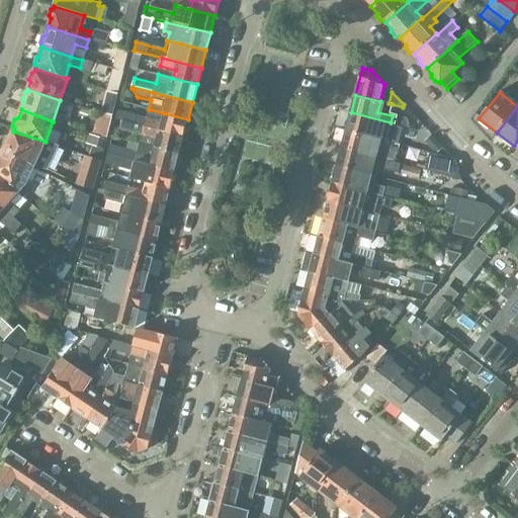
[(118,110),(116,119),(123,121),(145,126),(184,137),(188,119),(164,113),(149,109),(147,117),(125,112),(118,110)]
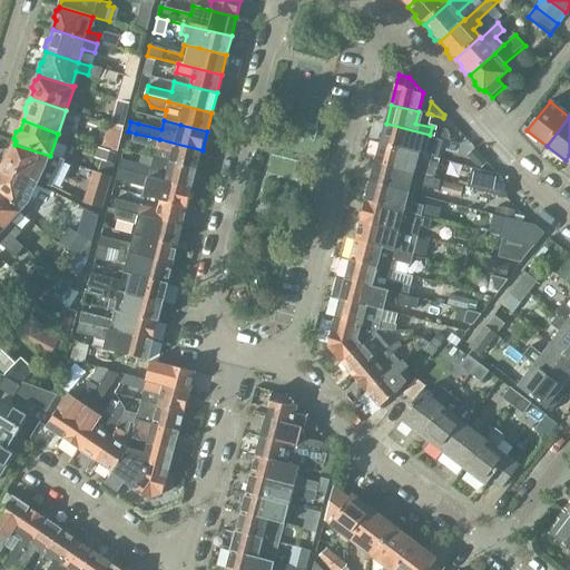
[(438,149),(440,138),(386,124),(381,144),(408,150),(411,143),(438,149)]
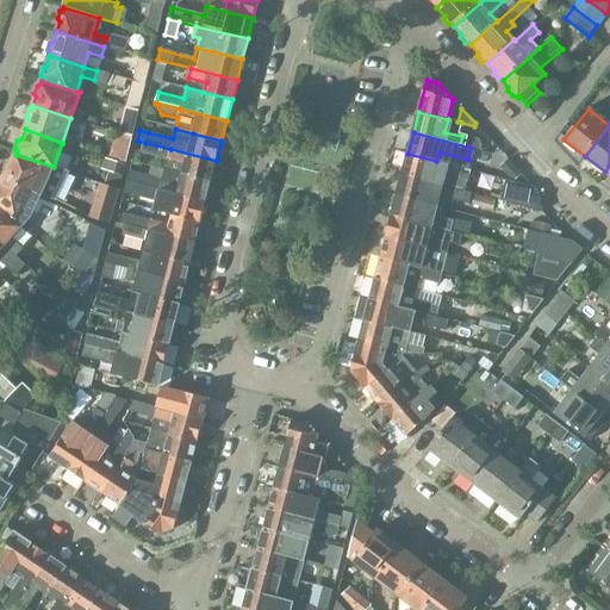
[(145,143),(142,153),(167,160),(165,169),(211,181),(217,161),(170,149),(145,143)]
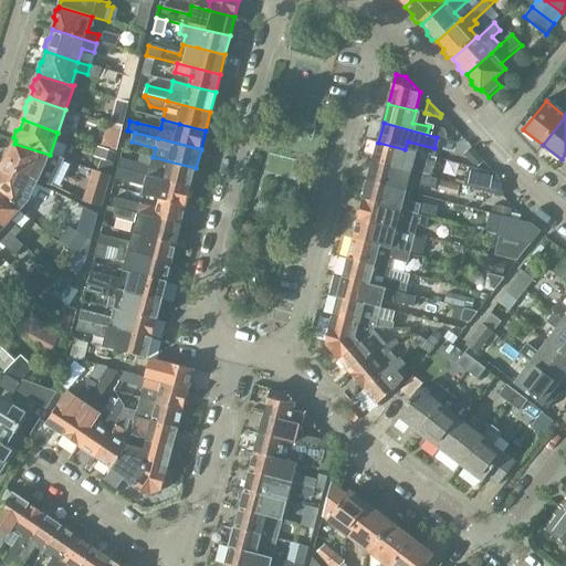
[(405,149),(378,143),(374,161),(417,173),(419,165),(402,161),(405,149)]
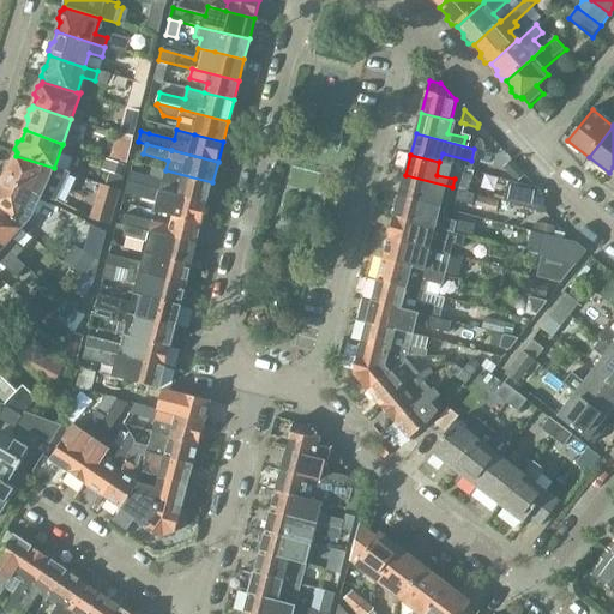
[(42,198),(42,196),(50,180),(54,168),(16,156),(12,162),(8,163),(5,170),(6,174),(5,176),(4,179),(42,198)]
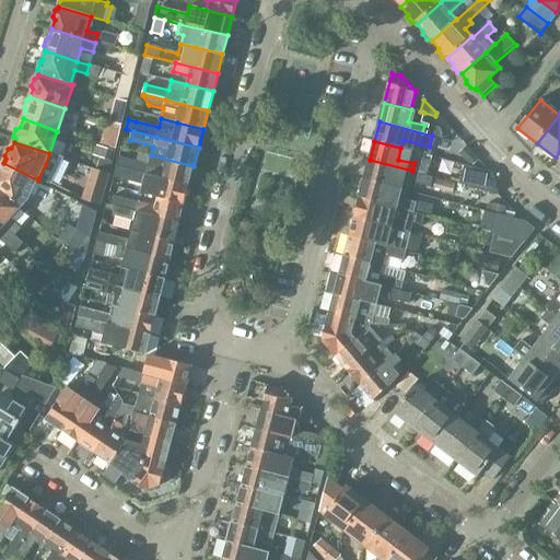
[(151,155),(149,165),(119,158),(117,167),(189,185),(194,166),(151,155)]
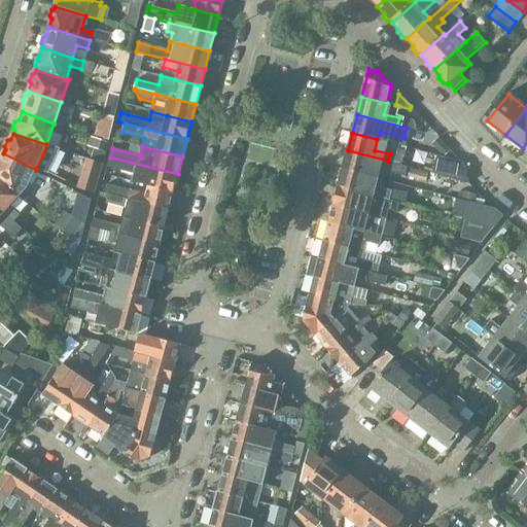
[(388,161),(348,150),(343,169),(383,179),(385,172),(392,173),(393,173),(406,176),(408,166),(388,161)]
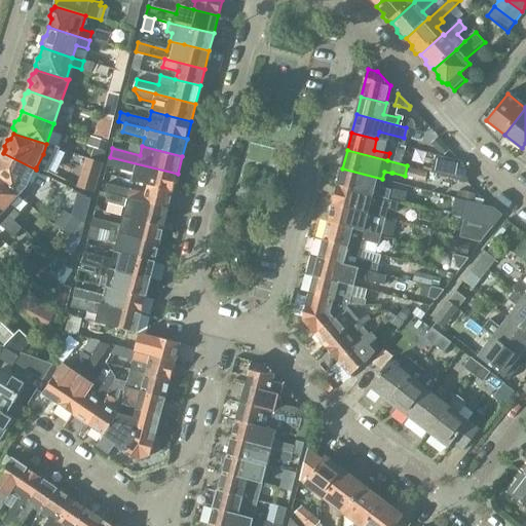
[(3,153),(3,154),(2,156),(0,156),(0,179),(19,196),(27,188),(35,171),(36,170),(3,153)]
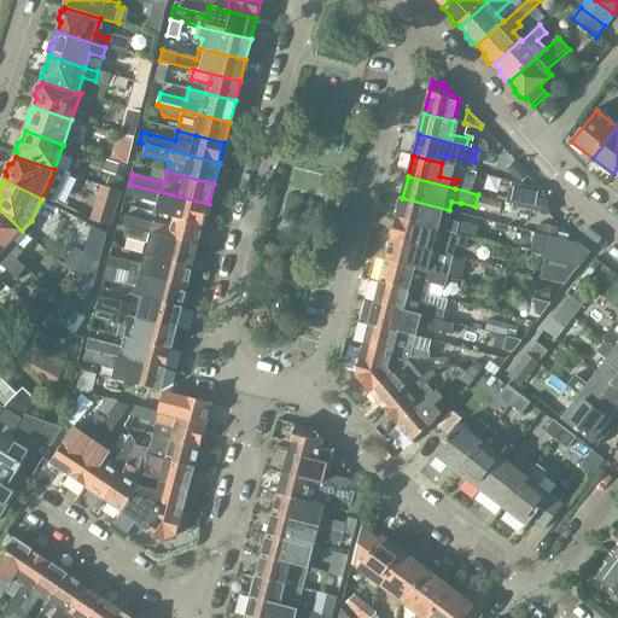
[(541,191),(509,184),(505,204),(549,215),(544,194),(541,191)]
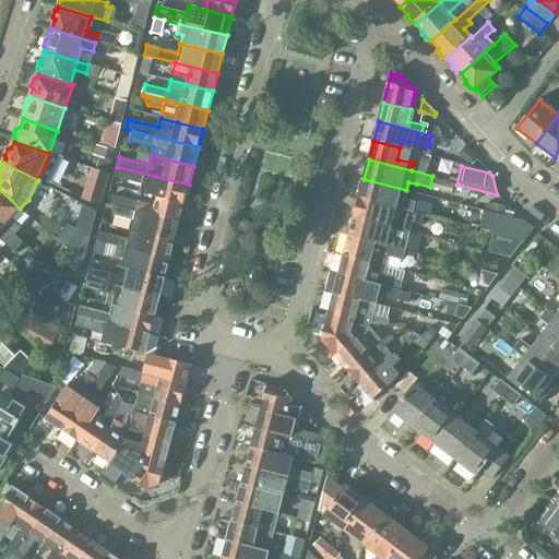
[(189,185),(117,167),(115,176),(144,183),(142,193),(157,197),(183,204),(189,185)]
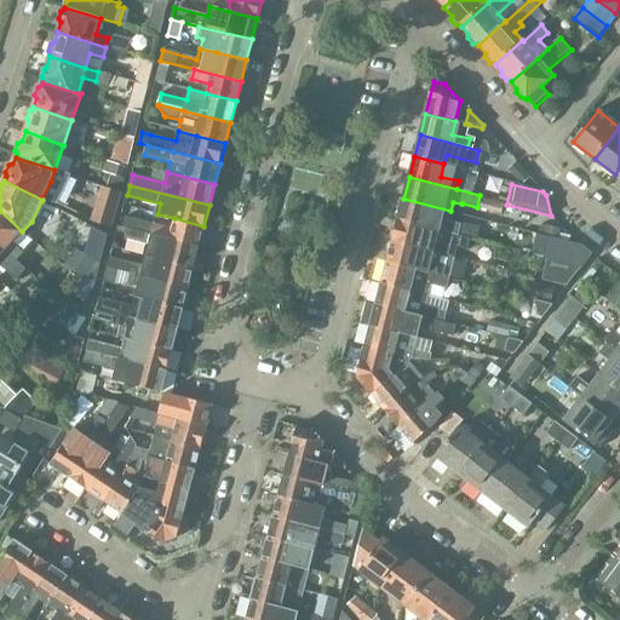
[(104,188),(95,223),(110,228),(121,193),(120,193),(104,188)]
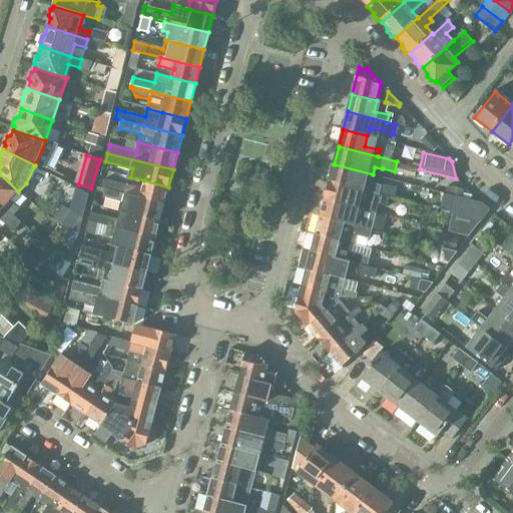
[(330,181),(380,194),(382,188),(371,185),(373,174),(334,164),(330,181)]
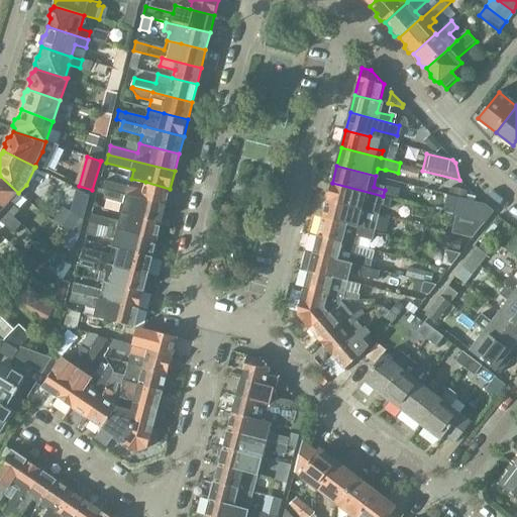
[(18,193),(0,176),(0,205),(4,209),(18,193)]
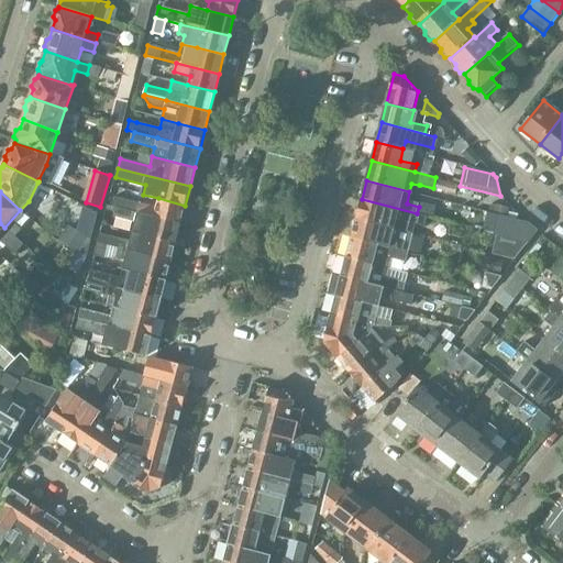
[(180,224),(185,206),(158,198),(143,195),(141,203),(140,203),(113,197),(111,207),(116,208),(138,213),(180,224)]
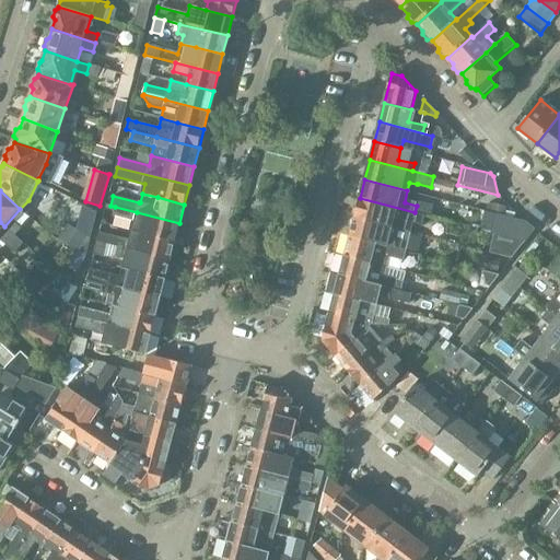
[(354,218),(400,230),(411,233),(415,222),(423,224),(426,216),(415,212),(360,198),(354,218)]
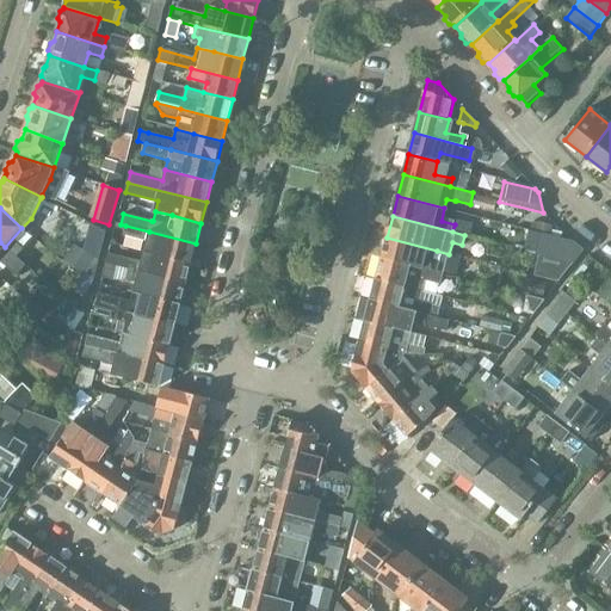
[(149,232),(125,226),(123,235),(147,241),(144,252),(161,257),(191,264),(196,244),(149,232)]
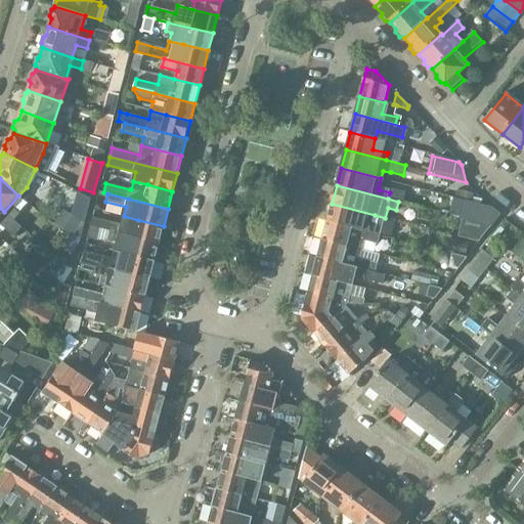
[(492,208),(463,201),(459,218),(492,226),(500,215),(491,212),(492,208)]
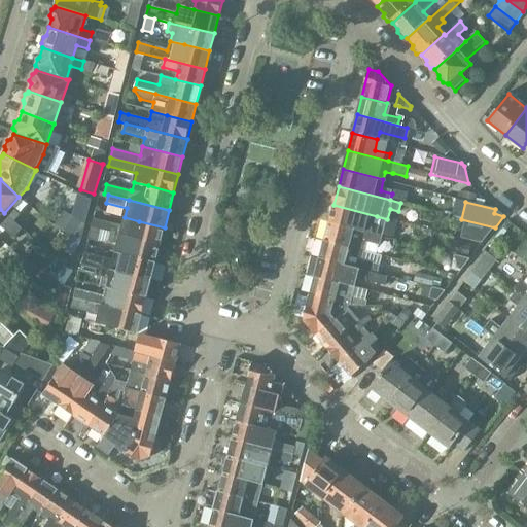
[(329,222),(382,236),(384,229),(374,226),(377,216),(334,205),(329,222)]
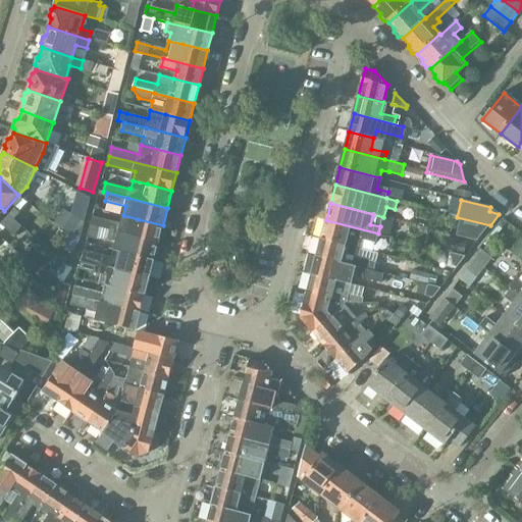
[(0,223),(13,236),(21,227),(4,211),(0,207),(0,223)]
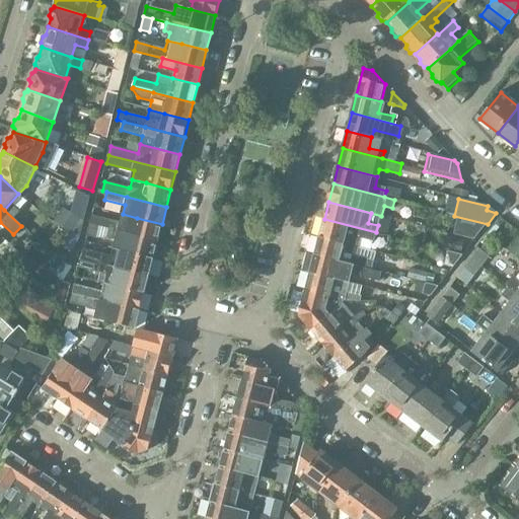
[(157,241),(162,224),(137,218),(123,214),(120,223),(92,216),(89,224),(98,226),(118,231),(157,241)]
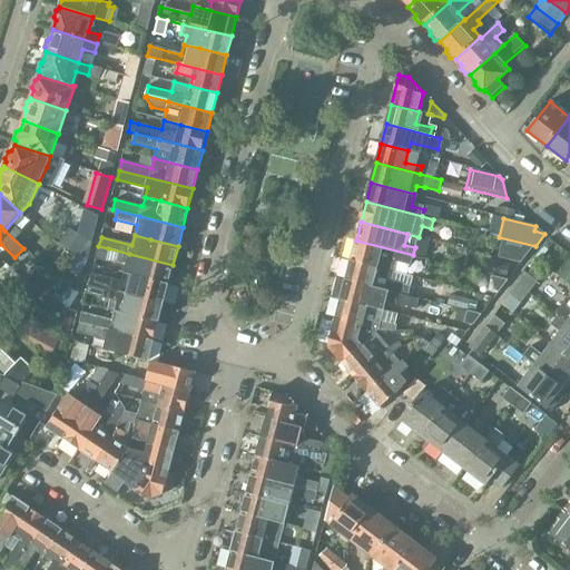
[(351,261),(395,272),(396,264),(411,267),(413,255),(356,241),(351,261)]
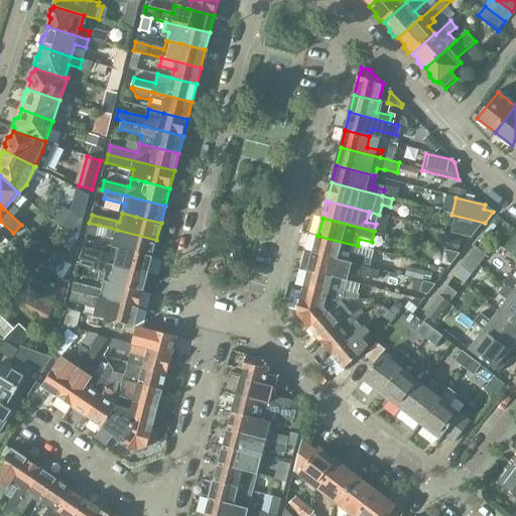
[(95,237),(98,225),(89,223),(86,235),(95,237)]
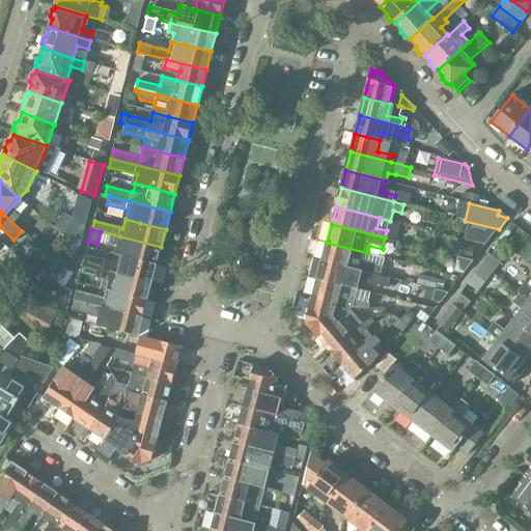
[(134,249),(132,258),(157,264),(161,247),(120,236),(118,246),(134,249)]
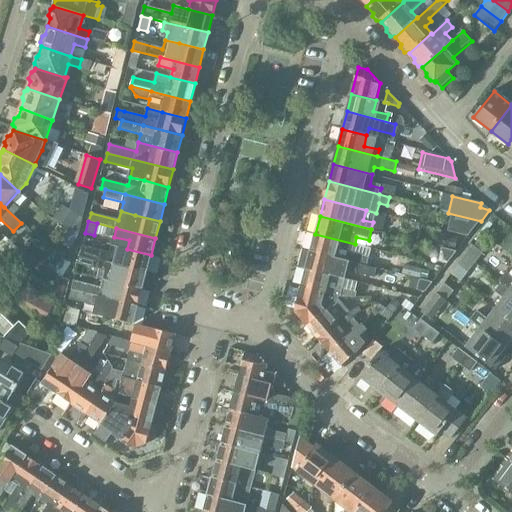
[(311,251),(362,264),(364,259),(352,256),(355,244),(315,234),(311,251)]
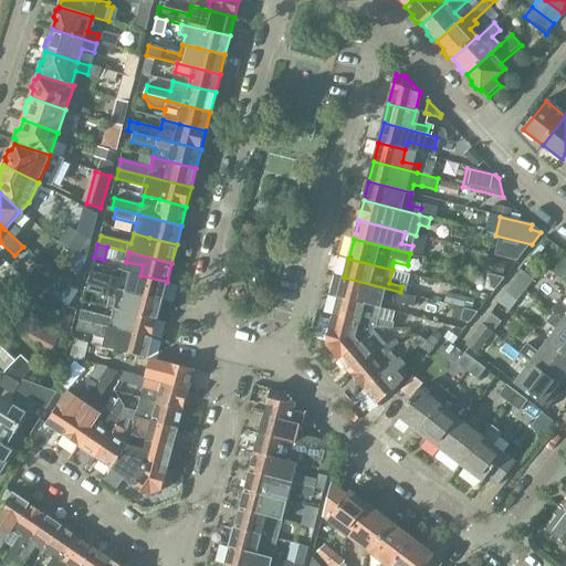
[(525,291),(534,280),(524,272),(523,272),(515,283),(525,291)]
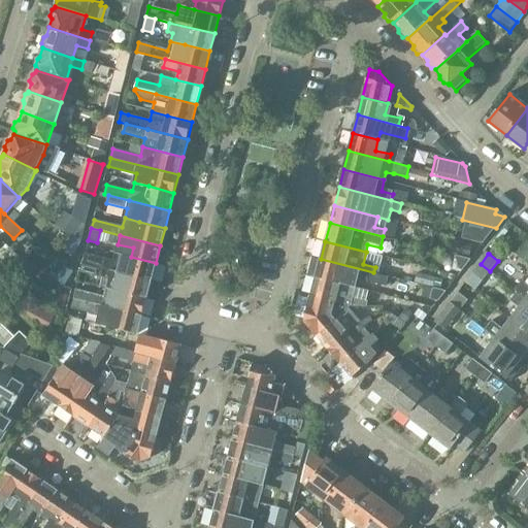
[(113,262),(111,270),(151,281),(156,263),(131,257),(128,265),(113,262)]
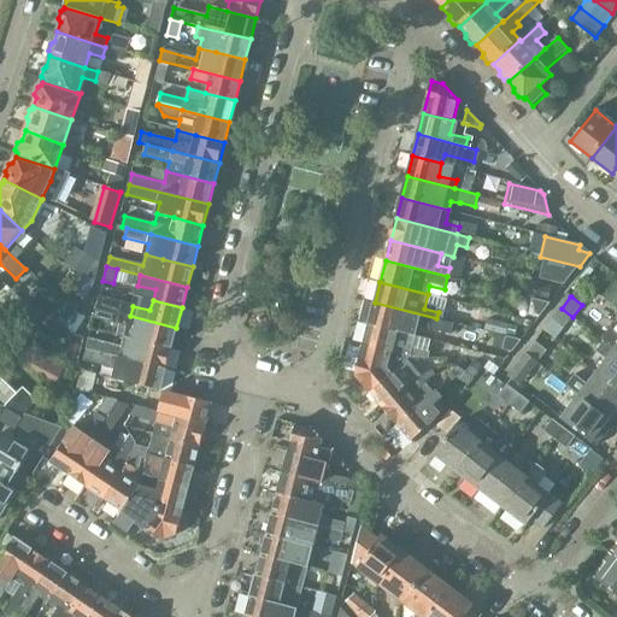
[(434,330),(436,318),(375,303),(369,324),(417,335),(419,327),(434,330)]
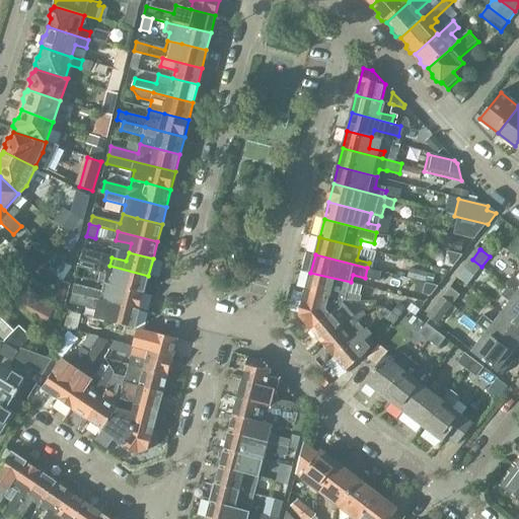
[(474,277),(482,267),(472,260),(464,269),(474,276),(474,277)]
